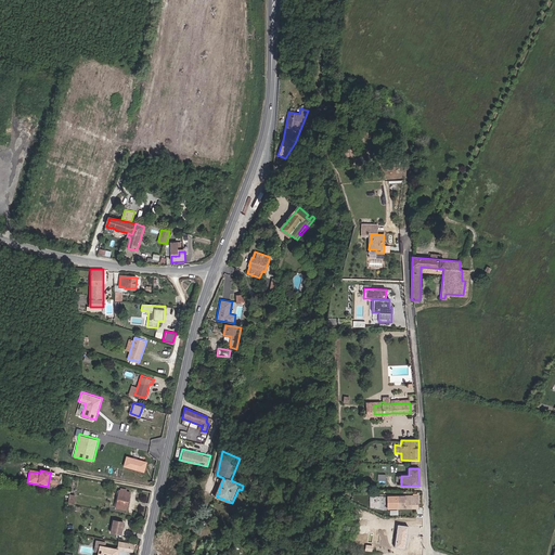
[(50,475),(48,487),(48,488),(56,490),(57,482),(59,476),(50,475)]
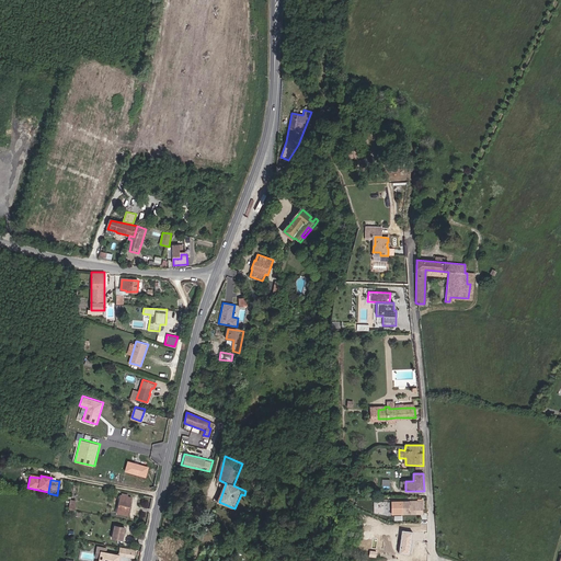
[(129,516),(133,501),(124,499),(121,514),(129,516)]
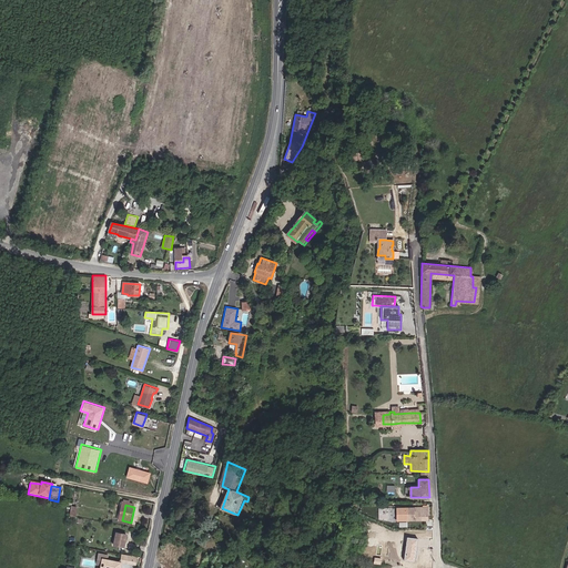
[(408,507),(408,519),(428,520),(428,507),(408,507)]
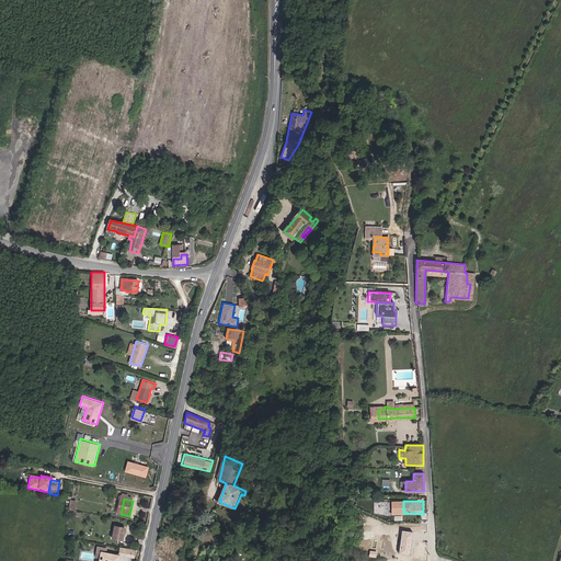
[(190,515),(198,518),(201,511),(192,507),(191,510),(190,515)]
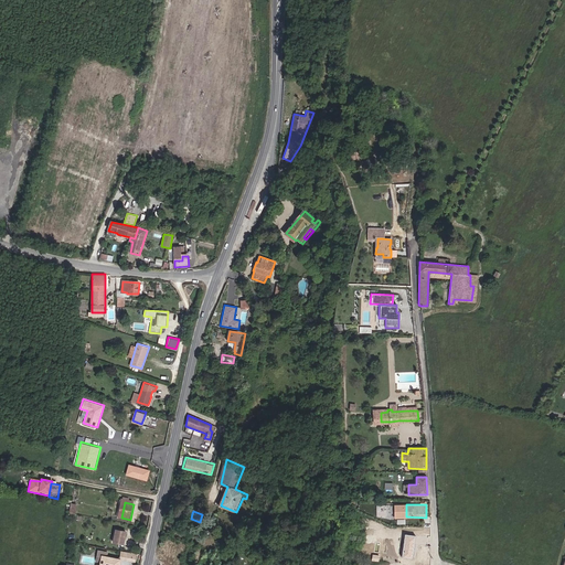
[(116,530),(113,543),(124,545),(127,531),(116,530)]
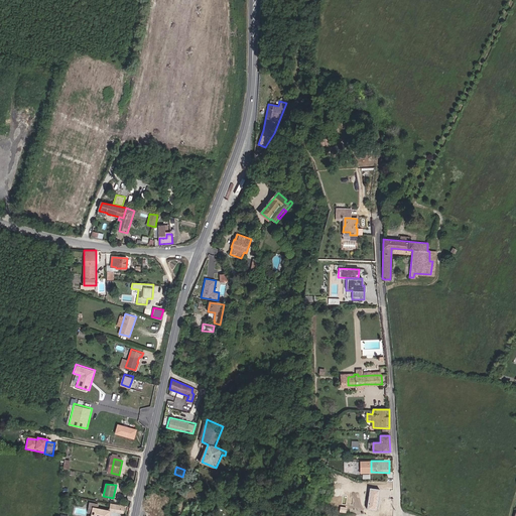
[(125,512),(126,505),(110,503),(109,511),(125,512)]
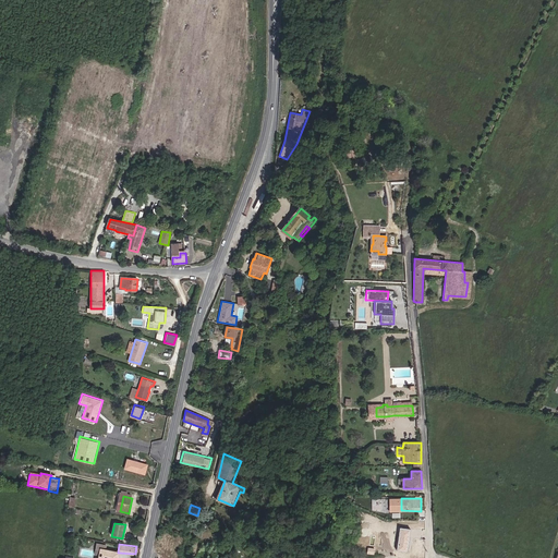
[(158,557),(170,557),(173,547),(161,545),(158,557)]
